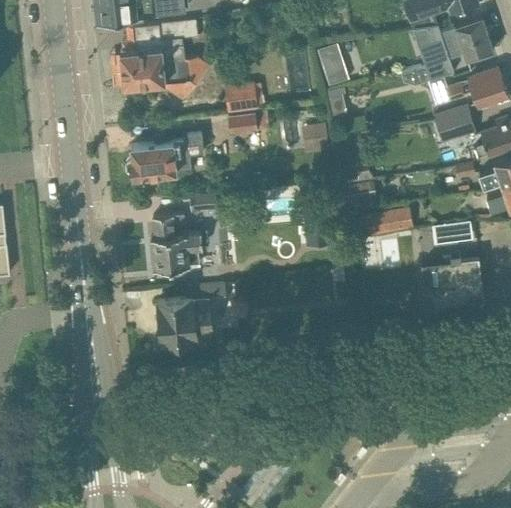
[(153,17),(155,17),(157,17),(185,13),(183,0),(94,0),(97,23),(126,20),(137,19),(153,17)]
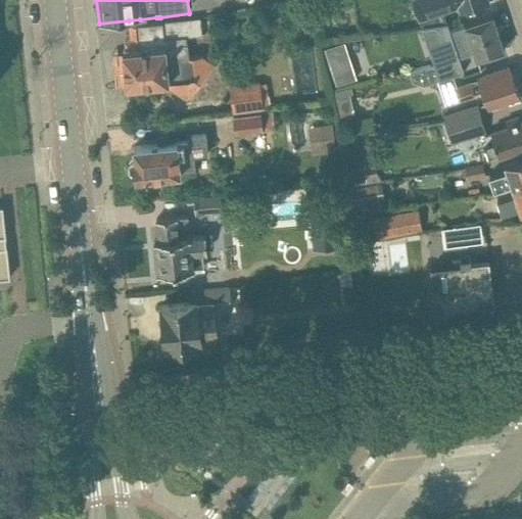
[(325,0),(317,0),(315,1),(319,21),(330,19),(325,0)]
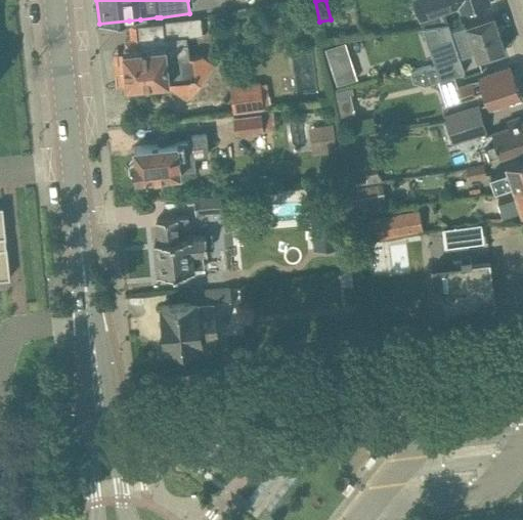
[(489,4),(487,0),(419,0),(413,2),(424,31),(447,28),(443,14),(460,9),(461,14),(489,4)]
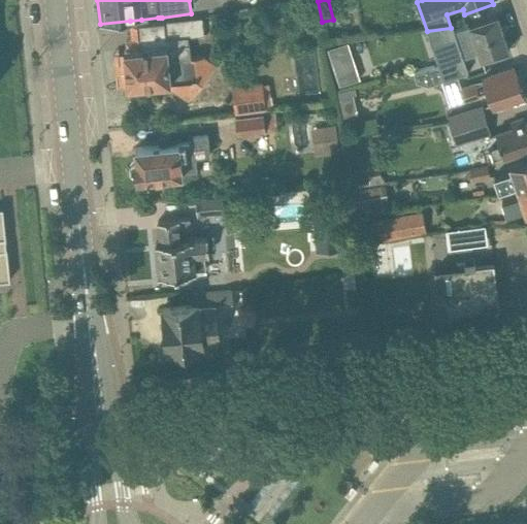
[(447,84),(458,79),(467,76),(462,62),(479,57),(481,63),(508,54),(497,20),(469,29),(469,30),(454,35),(451,28),(427,31),(447,84)]
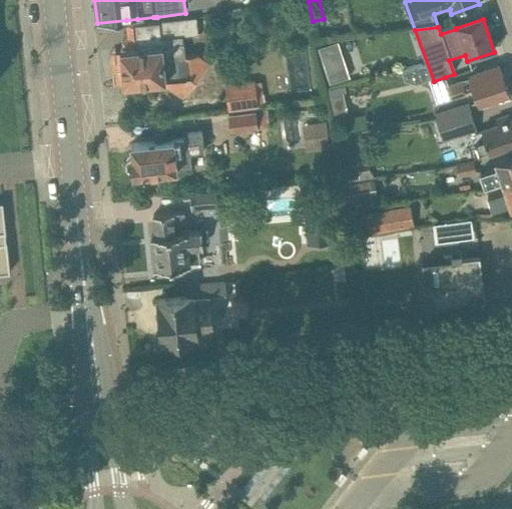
[(137,27),(126,28),(129,52),(120,53),(120,55),(116,55),(116,56),(119,84),(119,85),(123,85),(123,87),(164,82),(164,87),(178,93),(190,92),(196,83),(203,75),(201,62),(199,58),(186,60),(183,40),(198,38),(195,20),(137,27)]
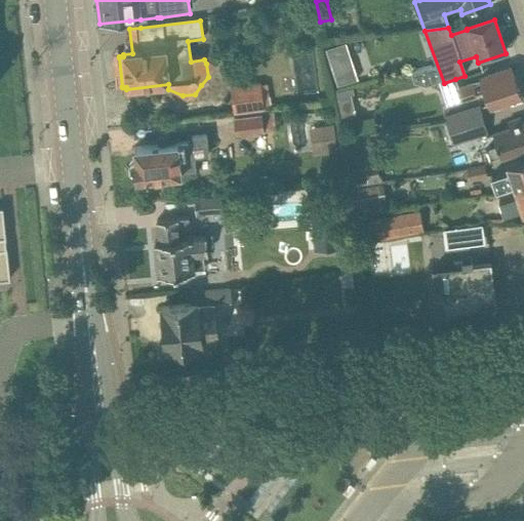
[(316,55),(313,55),(313,72),(306,72),(306,82),(298,83),(299,93),(318,92),(316,55)]
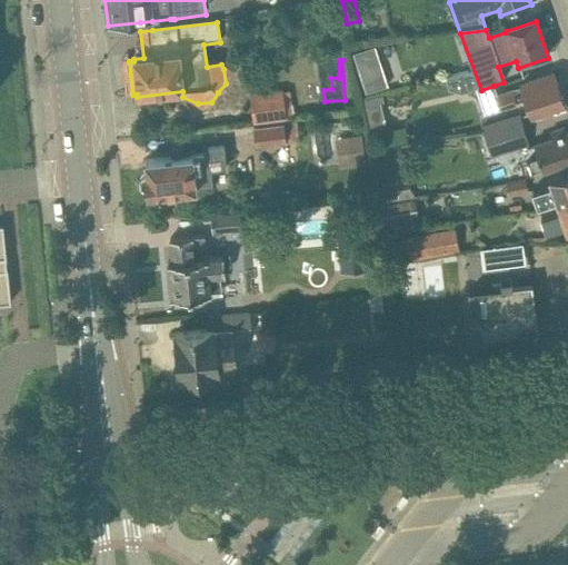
[(390,90),(386,77),(365,85),(369,98),(390,90)]
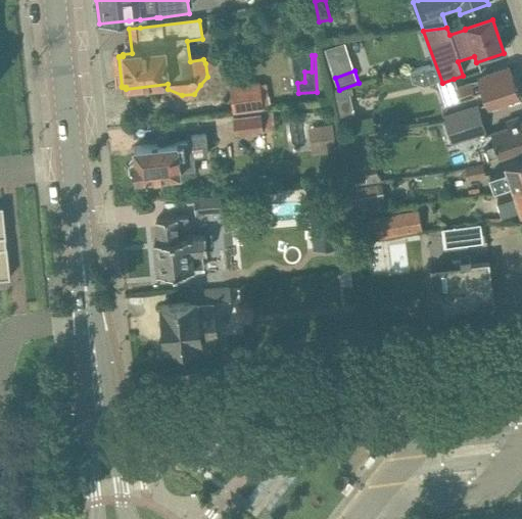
[(484,94),(489,109),(519,99),(509,71),(479,81),(457,89),(454,79),(442,83),(439,84),(446,106),(461,102),(484,94)]
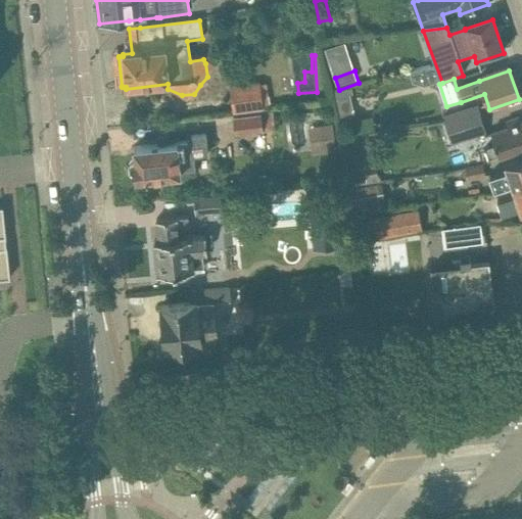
[(259,85),(229,90),(233,116),(264,112),(264,110),(270,109),(266,86),(259,87),(259,85)]
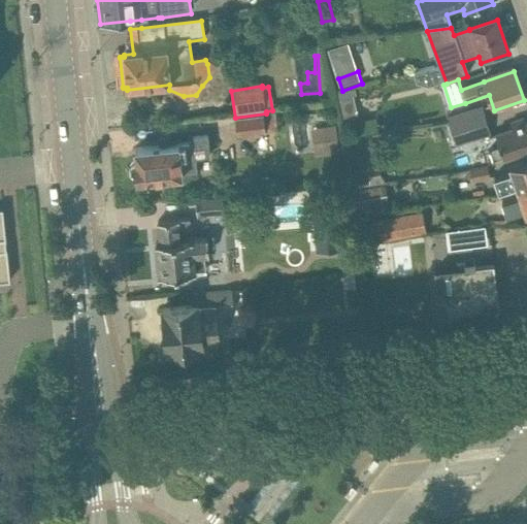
[(356,99),(340,102),(344,125),(360,121),(356,99)]
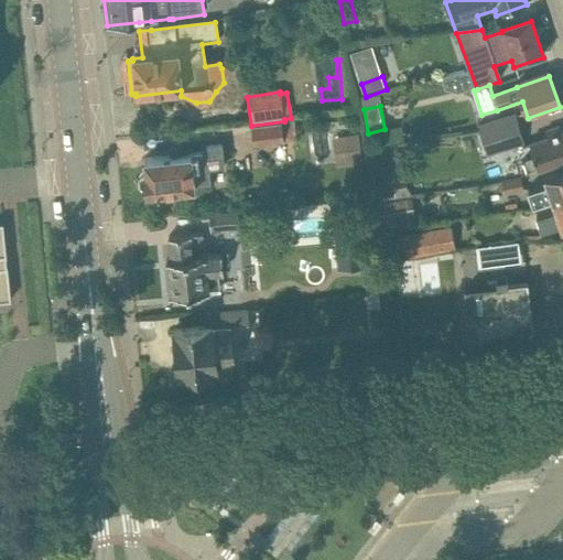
[(479,128),(483,142),(520,132),(516,118),(479,128)]
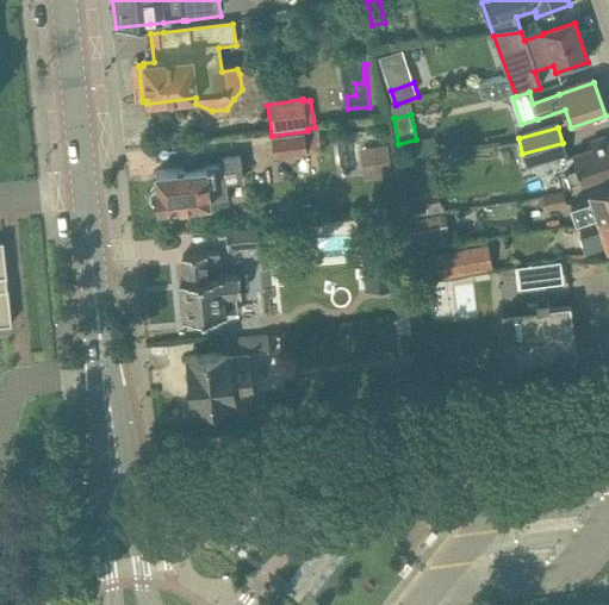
[(321,153),(318,135),(272,141),(274,160),(321,153)]
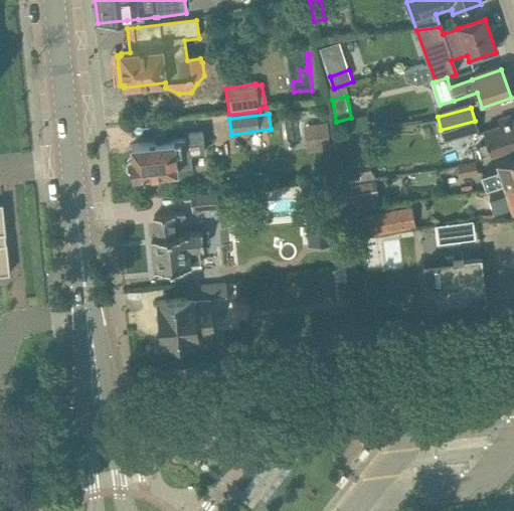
[(513,149),(513,123),(512,118),(498,123),(500,128),(492,130),(483,133),(487,145),(476,148),(480,160),(508,152),(513,149)]
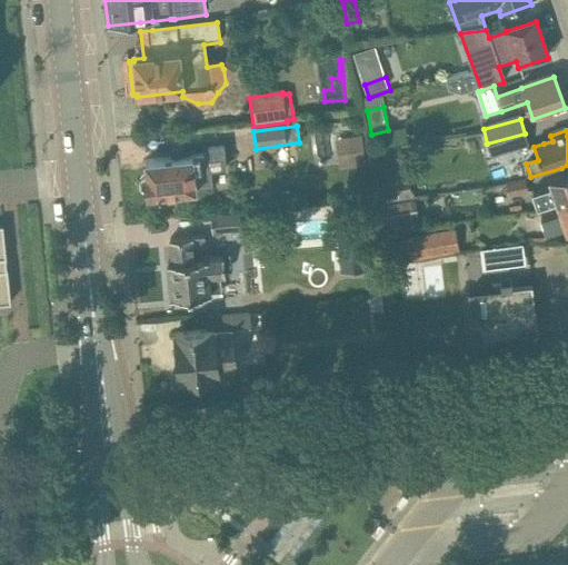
[(525,134),(487,144),(491,158),(529,148),(525,134)]
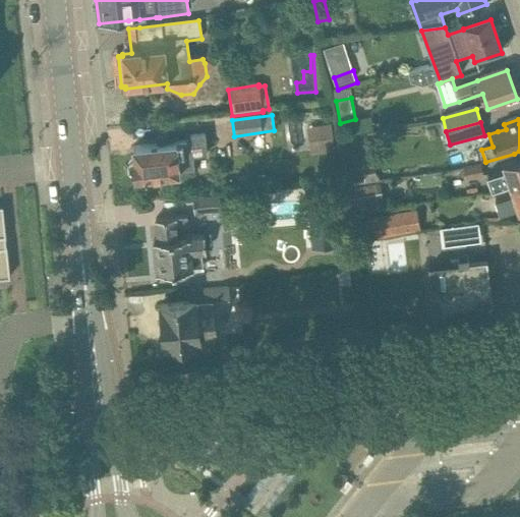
[(307,132),(309,148),(334,144),(332,129),(307,132)]
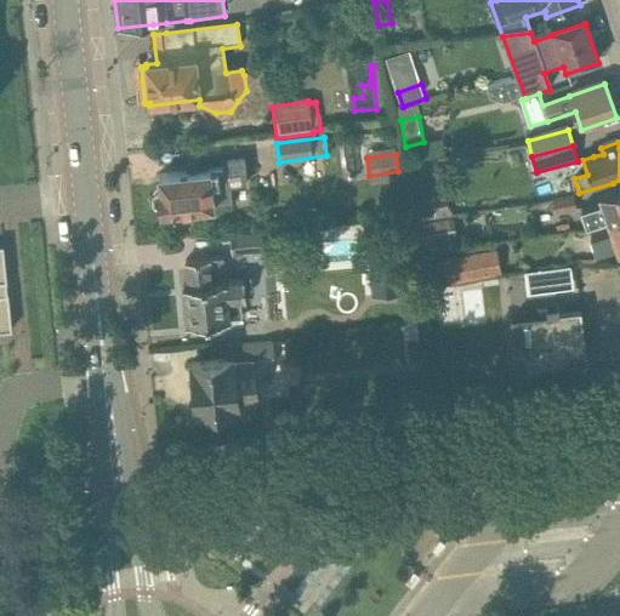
[(181,176),(158,178),(159,192),(158,192),(159,195),(155,195),(152,200),(153,209),(158,214),(160,212),(161,215),(231,207),(229,188),(245,186),(243,163),(227,164),(227,171),(181,176)]
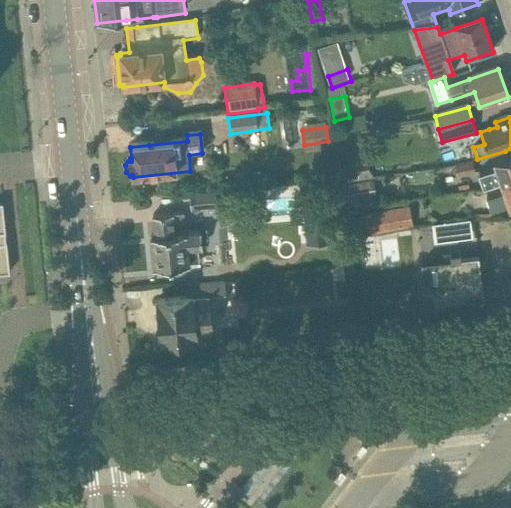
[(342,172),(357,169),(353,142),(338,145),(342,172)]
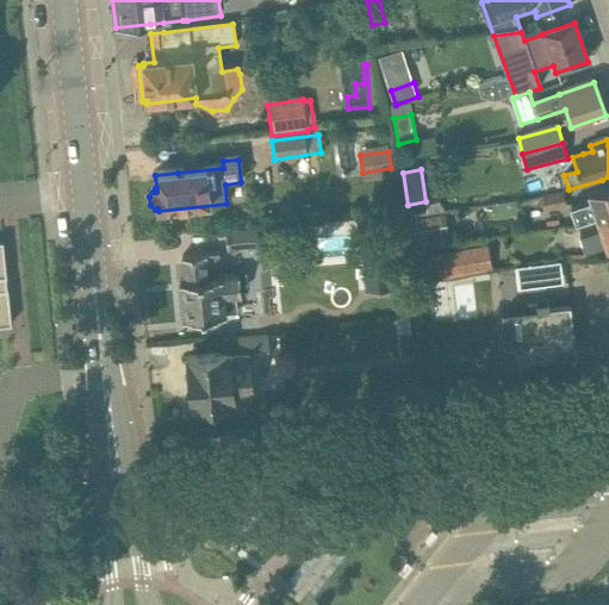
[(598,223),(608,219),(608,187),(589,194),(590,200),(570,206),(576,224),(596,217),(598,223)]
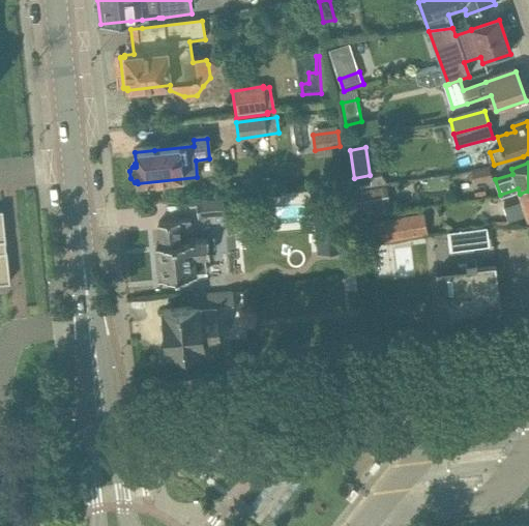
[(490,171),(472,174),(473,184),(492,181),(490,171)]
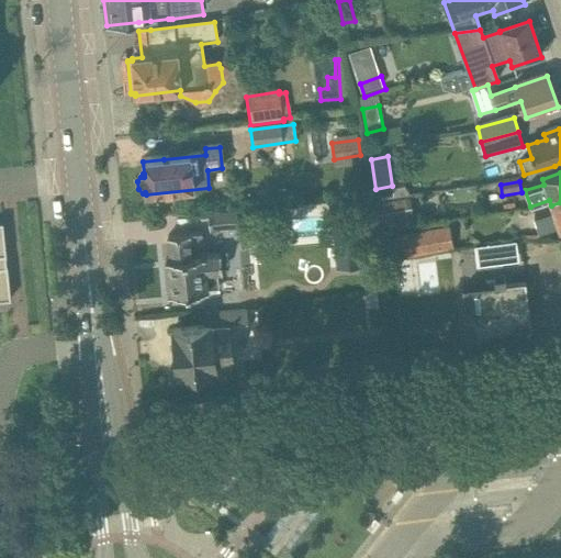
[(392,203),(377,208),(370,209),(377,241),(415,233),(410,200),(392,203)]
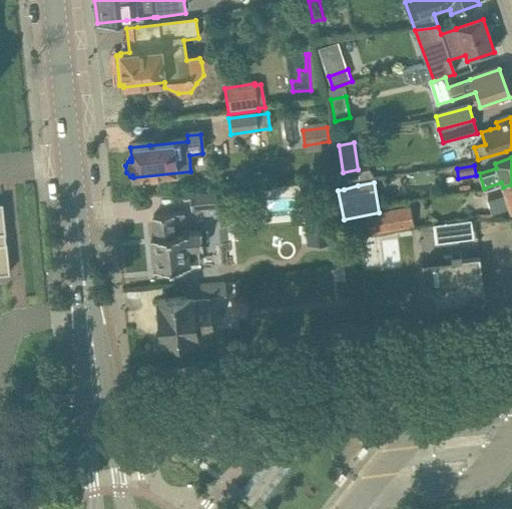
[(511,184),(503,187),(504,192),(487,197),(491,211),(509,205),(510,210),(511,209),(511,184)]
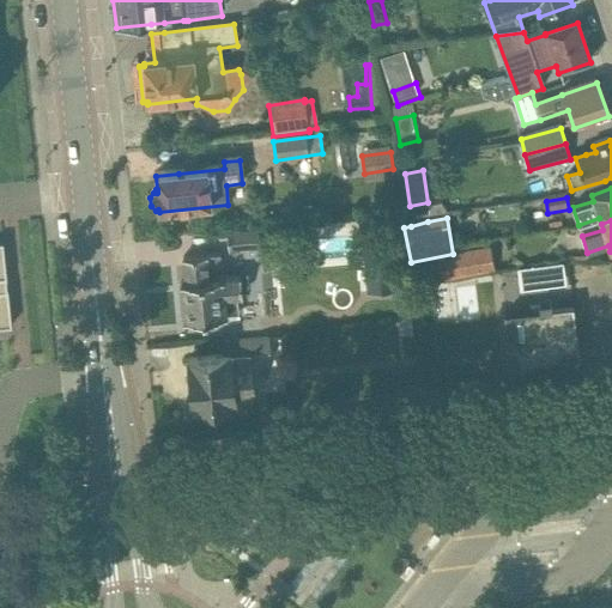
[(260,248),(258,231),(226,236),(229,253),(260,248)]
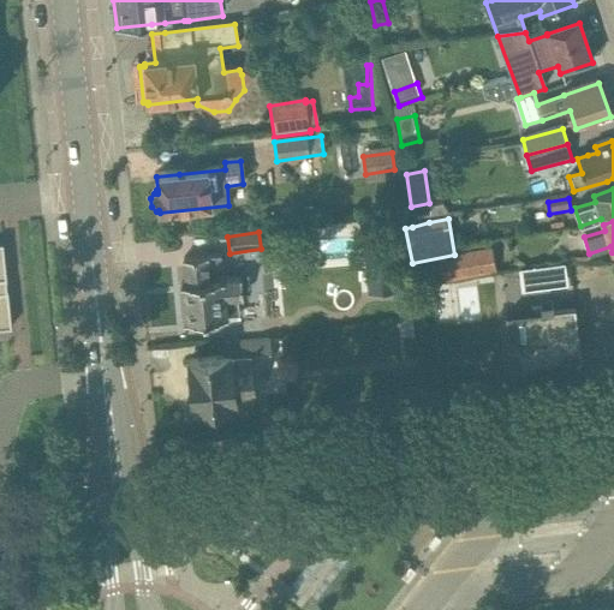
[(431,288),(431,287),(496,275),(492,250),(425,262),(427,265),(413,268),(418,291),(431,288)]
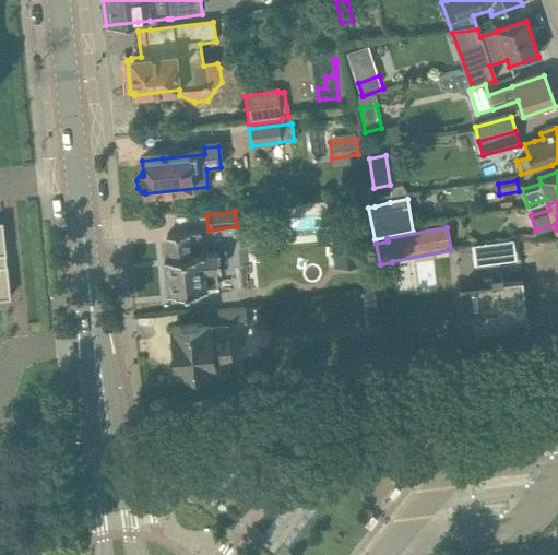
[(185,236),(167,238),(169,260),(165,260),(168,295),(209,291),(206,275),(222,273),(220,254),(203,256),(201,234),(185,236)]
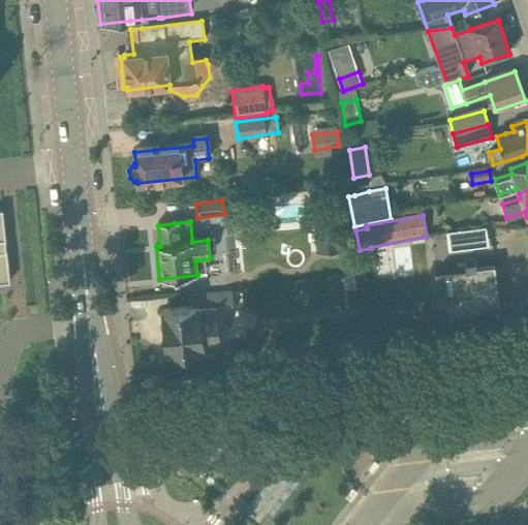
[(486,230),(465,234),(467,252),(488,249),(486,230)]
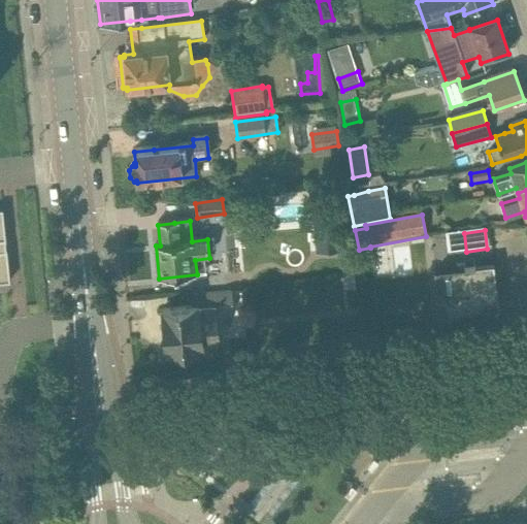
[(475,268),(450,272),(439,273),(442,297),(443,310),(470,307),(474,335),(493,333),(490,313),(496,312),(491,267),(485,268),(475,269),(475,268)]
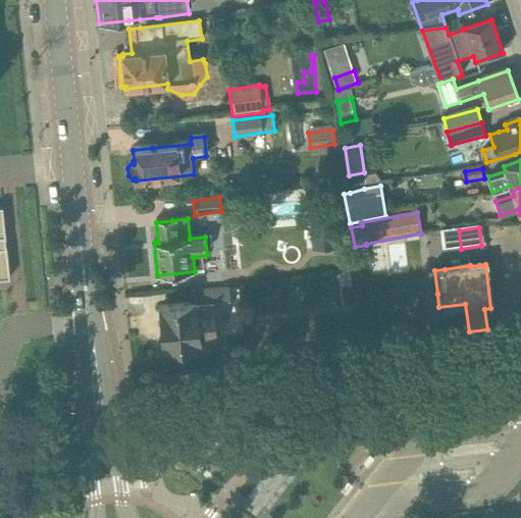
[(190,304),(180,306),(160,308),(164,350),(168,349),(169,352),(171,353),(174,354),(176,354),(178,353),(180,351),(181,349),(181,348),(200,346),(200,340),(216,339),(213,303),(229,302),(228,289),(189,292),(190,304)]
